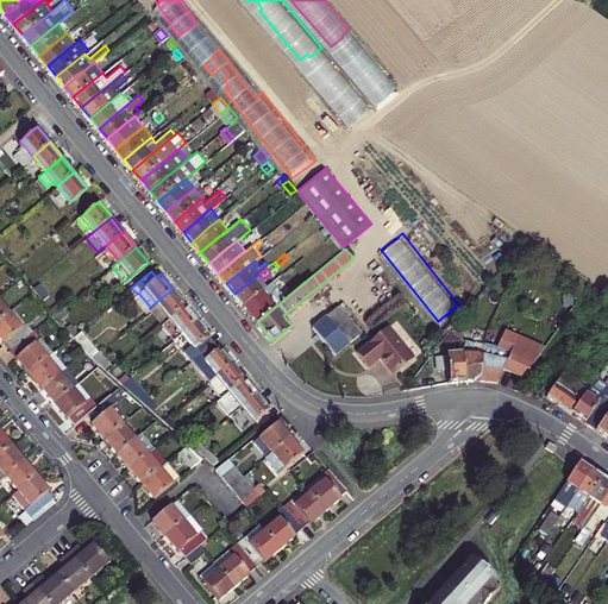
[(268,284),(263,280),(259,274),(234,294),(243,304),(268,284)]
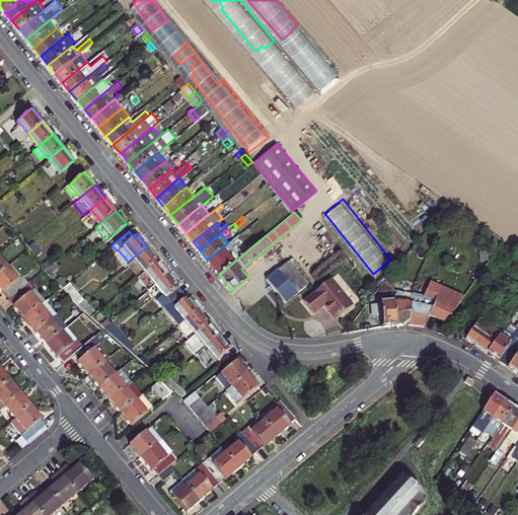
[(241,250),(239,251),(234,245),(235,243),(234,240),(231,239),(228,242),(207,260),(219,275),(251,247),(248,244),(241,250)]
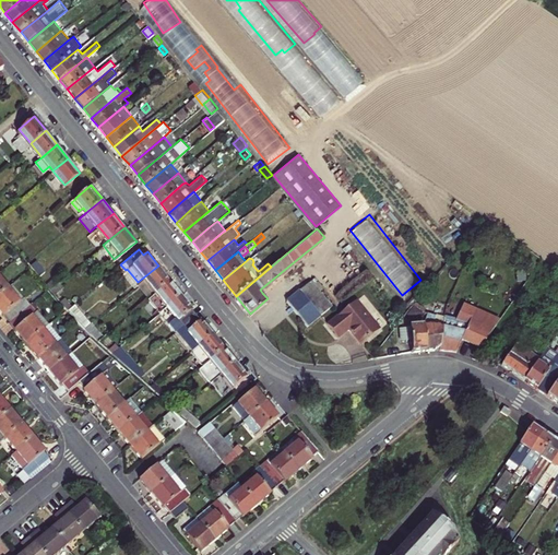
[(33,262),(34,264),(40,272),(45,268),(37,259),(33,262)]
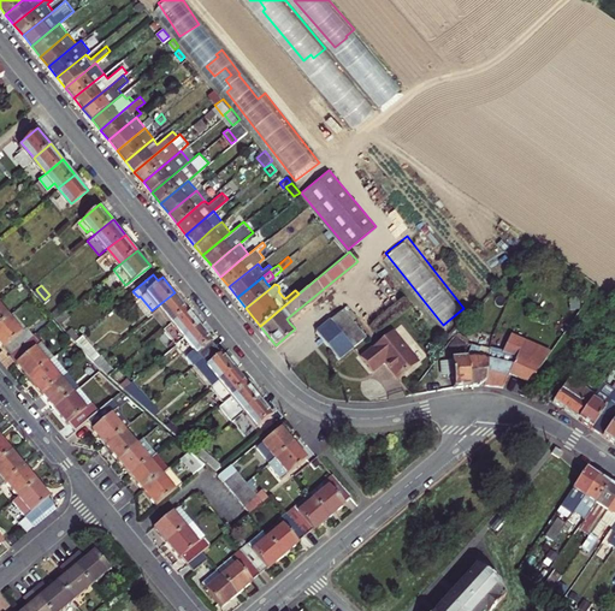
[(175,292),(152,310),(165,326),(188,308),(175,292)]
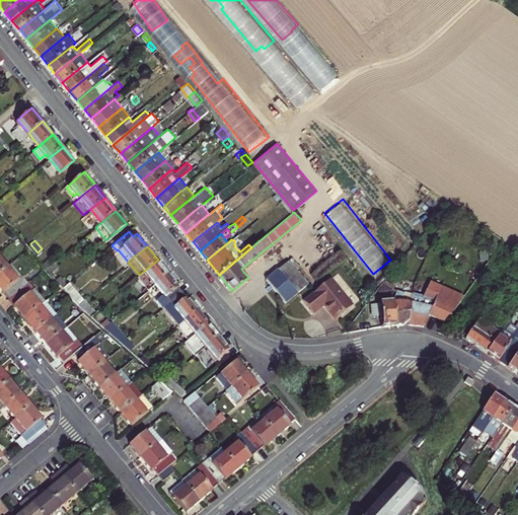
[(0,253),(0,271),(8,264),(0,253)]
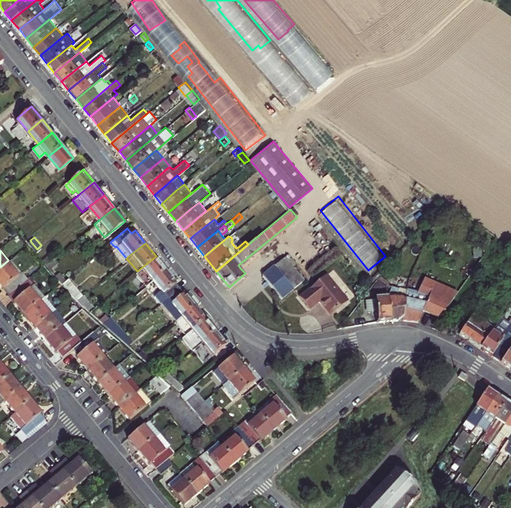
[(52,251),(44,257),(48,261),(55,256),(52,251)]
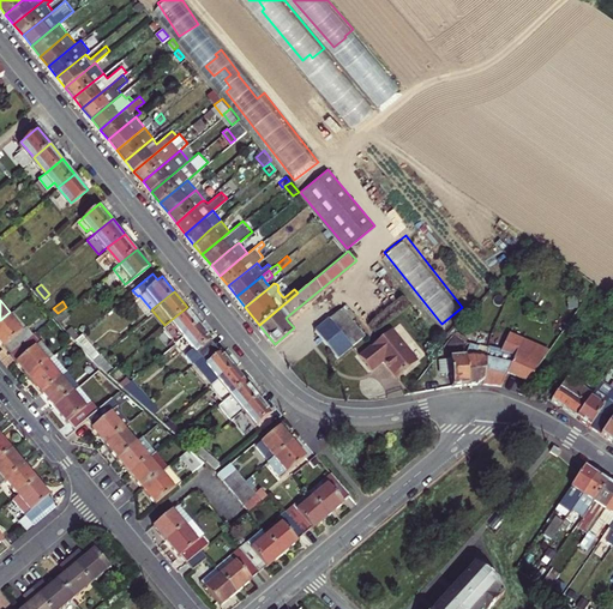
[(347,301),(342,305),(353,318),(358,314),(347,301)]
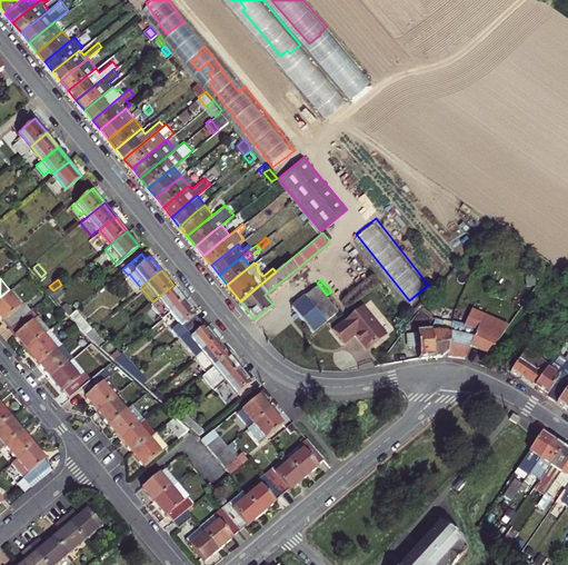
[(292,304),(314,329),(338,309),(327,295),(317,283),(292,304)]
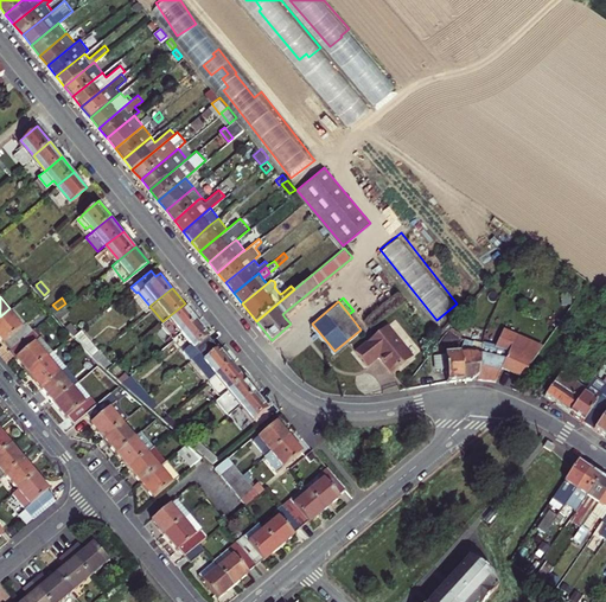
[(69,308),(65,303),(57,309),(61,315),(69,308)]
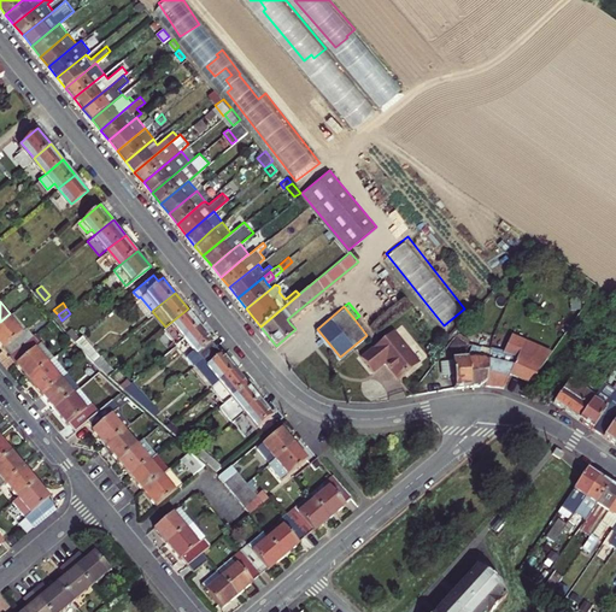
[(188,309),(165,327),(177,342),(185,336),(200,323),(188,309)]
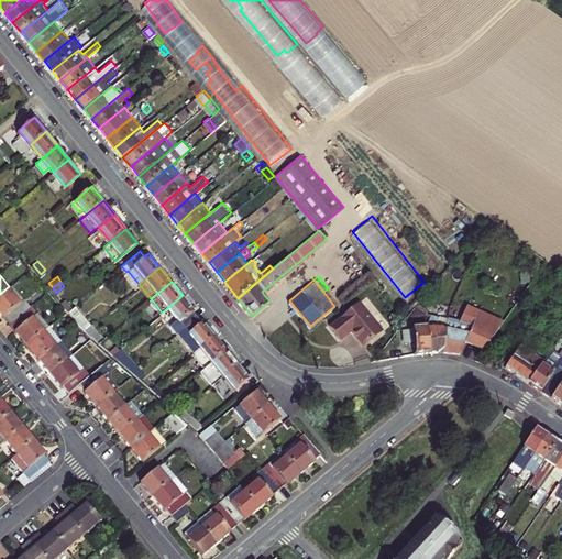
[(9,286),(0,294),(0,309),(4,315),(6,314),(11,321),(32,304),(25,297),(13,283),(9,286)]
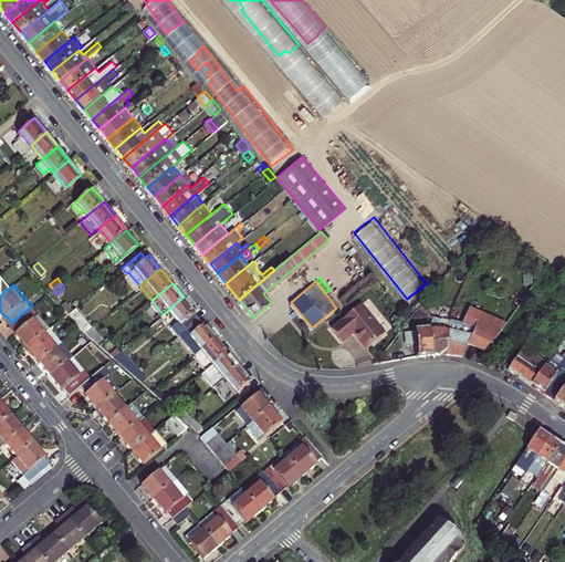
[(419,304),(421,302),(424,300),(418,295),(405,311),(410,315),(415,311),(419,304)]
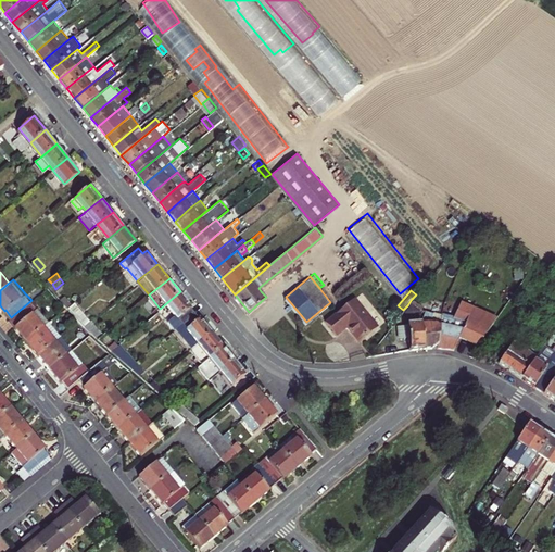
[(166,303),(183,323),(196,312),(191,306),(180,291),(166,303)]
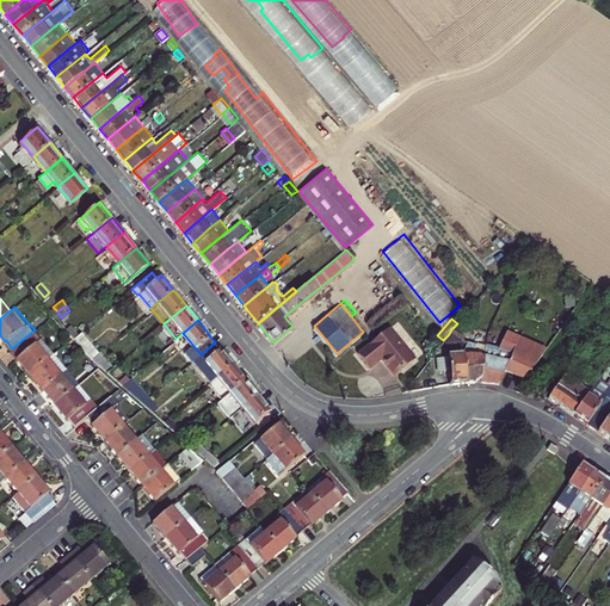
[(75,334),(80,331),(72,322),(68,326),(75,334)]
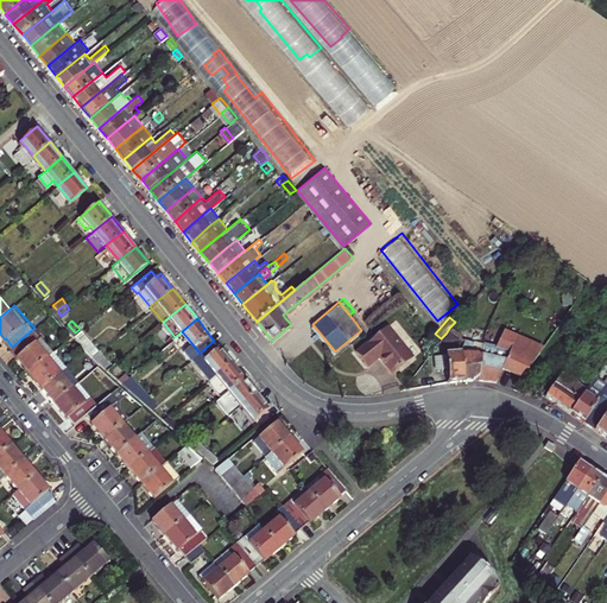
[(387,323),(356,349),(368,363),(380,354),(393,370),(413,355),(387,323)]
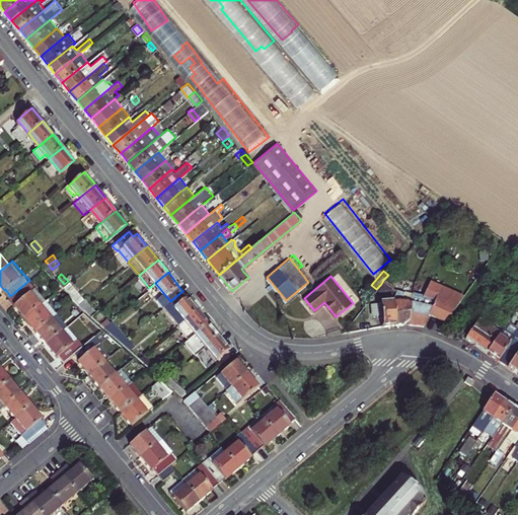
[(384,279),(390,282),(394,286),(396,284),(386,277),(384,279)]
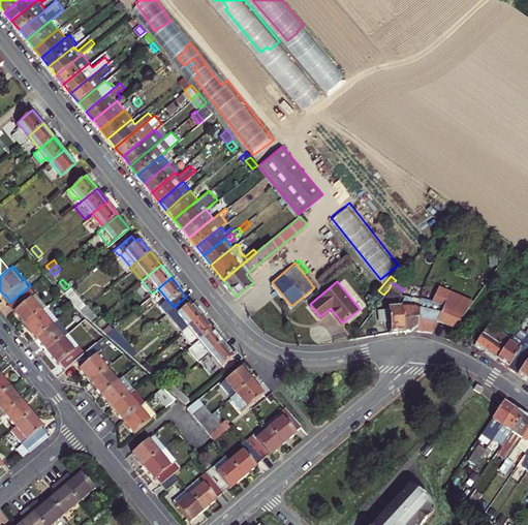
[(16,308),(14,309),(26,322),(48,305),(36,290),(37,290),(32,283),(30,285),(10,302),(16,308)]
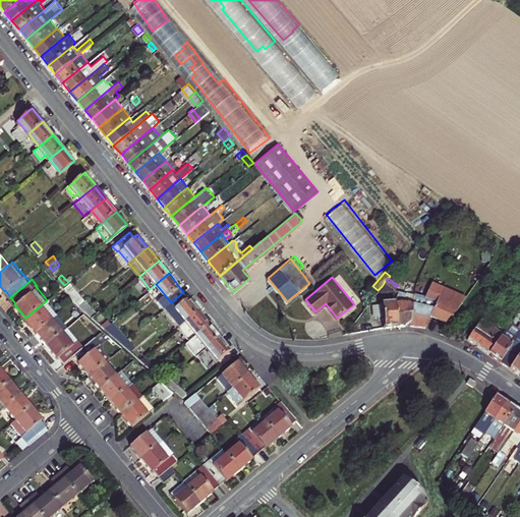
[(383,287),(387,289),(392,283),(386,280),(382,286),(383,287)]
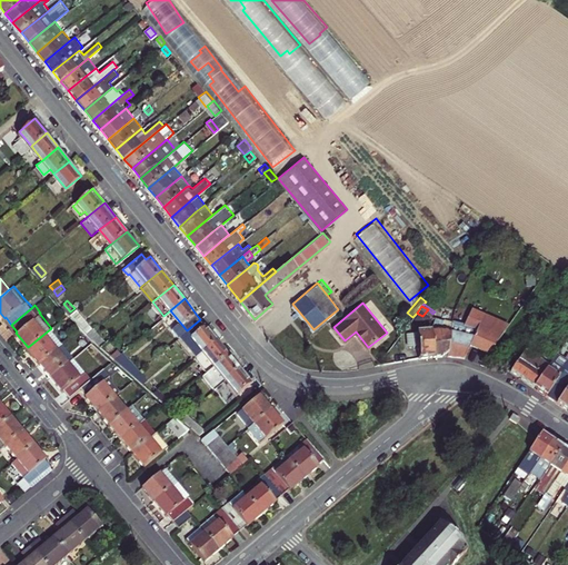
[(471,342),(490,350),(509,324),(472,307),(465,325),(454,320),(451,329),(450,347),(449,353),(466,355),(471,342)]
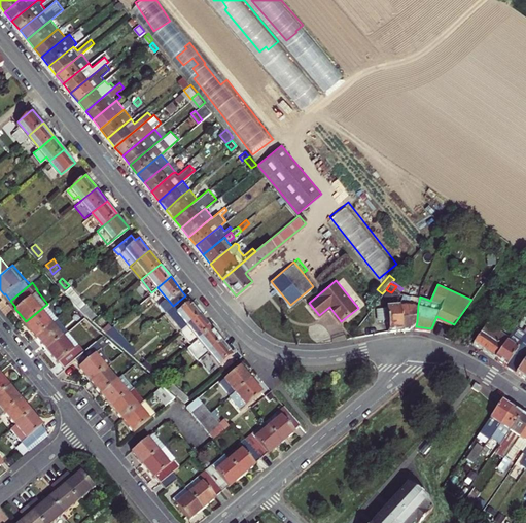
[(80,307),(86,302),(76,290),(69,295),(80,307)]
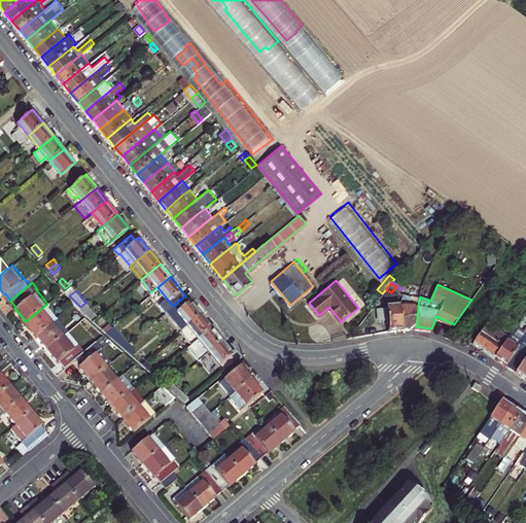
[(387,299),(391,292),(387,290),(383,295),(387,299)]
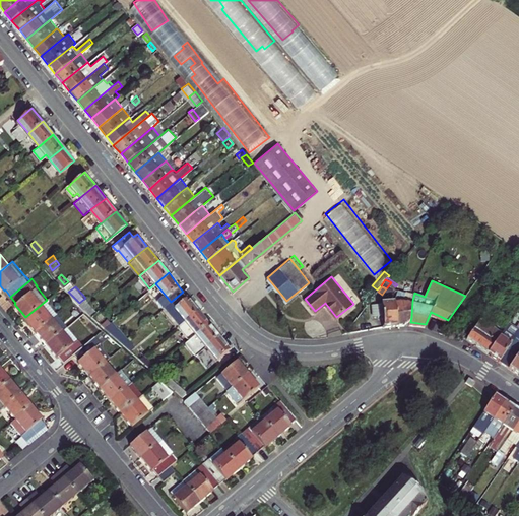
[(414,293),(398,287),(395,300),(397,323),(405,323),(405,321),(411,317),(412,301),(414,293)]
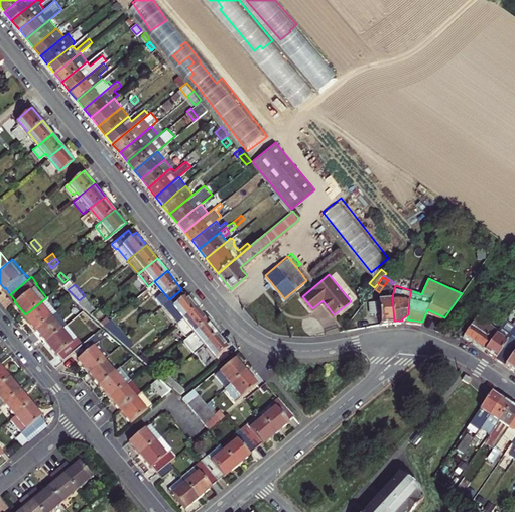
[(176,323),(197,306),(185,293),(185,294),(181,289),(169,299),(162,304),(176,323)]
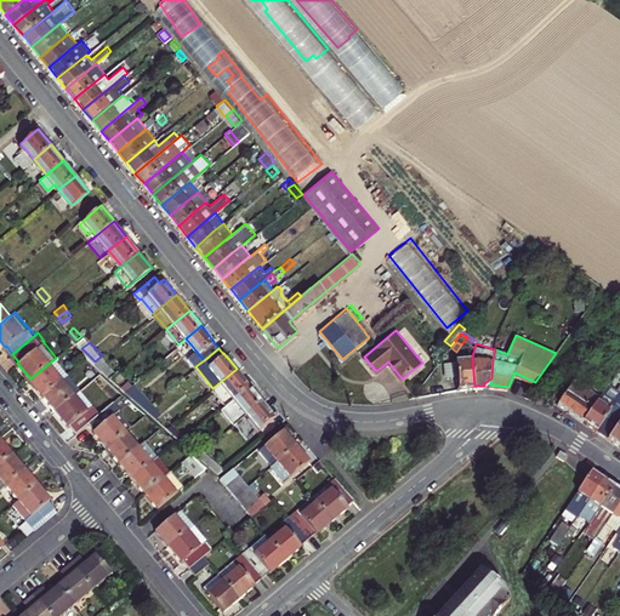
[(610,382),(619,368),(619,357),(615,354),(609,364),(610,365),(603,376),(610,382)]
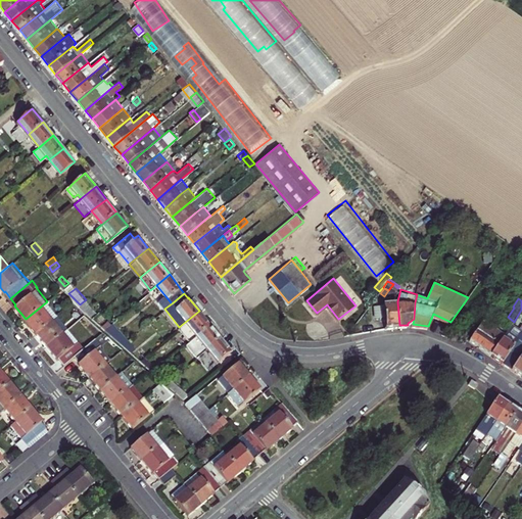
[(86,299),(80,304),(91,315),(96,311),(87,299),(86,299)]
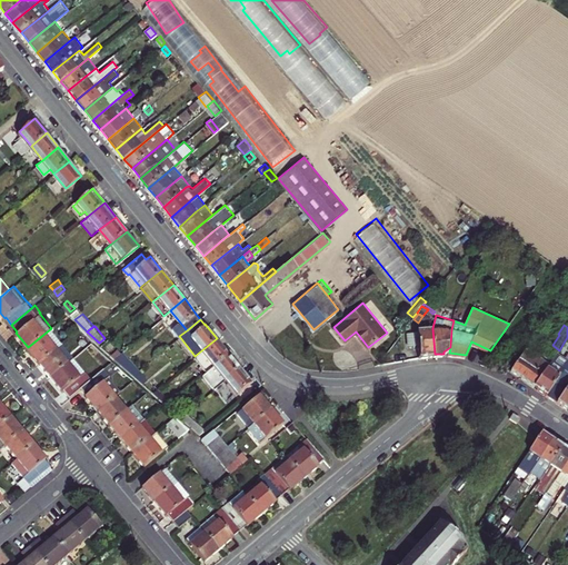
[(51,328),(28,347),(40,360),(62,342),(51,328)]
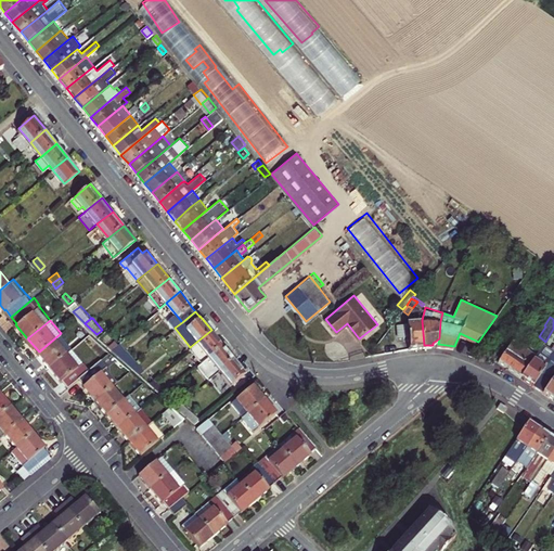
[(399,335),(409,334),(409,346),(424,345),(422,320),(408,321),(408,322),(398,322),(399,335)]
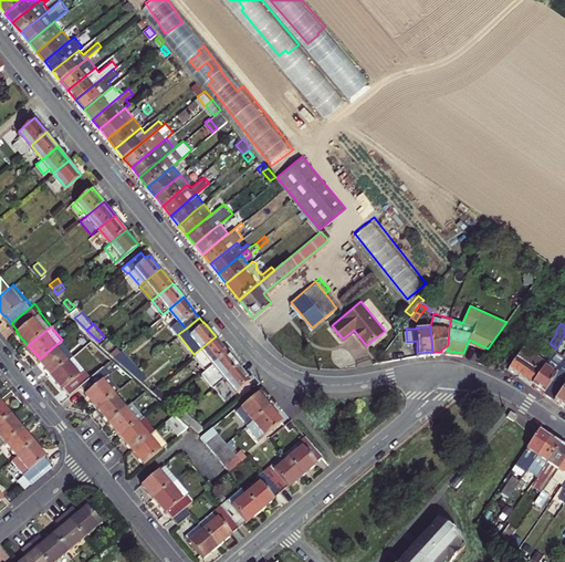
[(77,333),(86,342),(91,337),(82,329),(77,333)]
